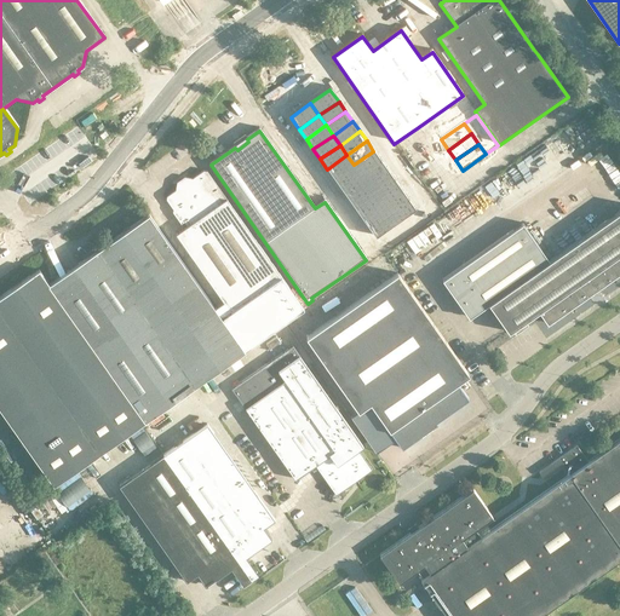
[(373,151),(354,165),(361,174),(380,161),(373,151)]
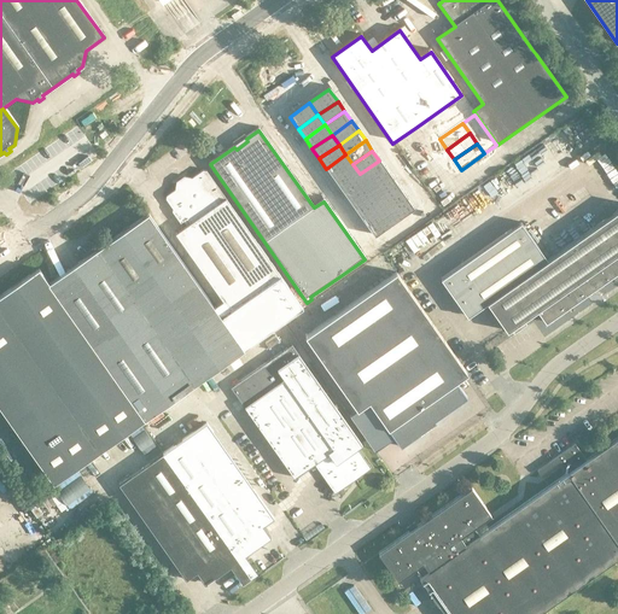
[(345,155),(326,169),(333,179),(353,164),(345,155)]
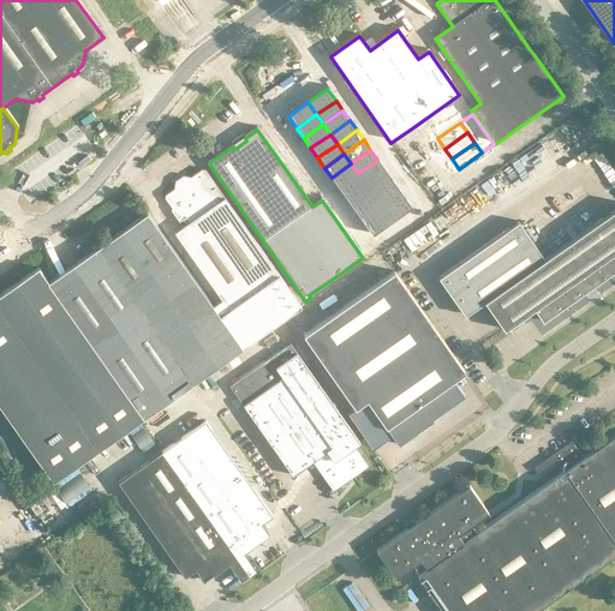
[(377,160),(358,173),(365,184),(384,169),(377,160)]
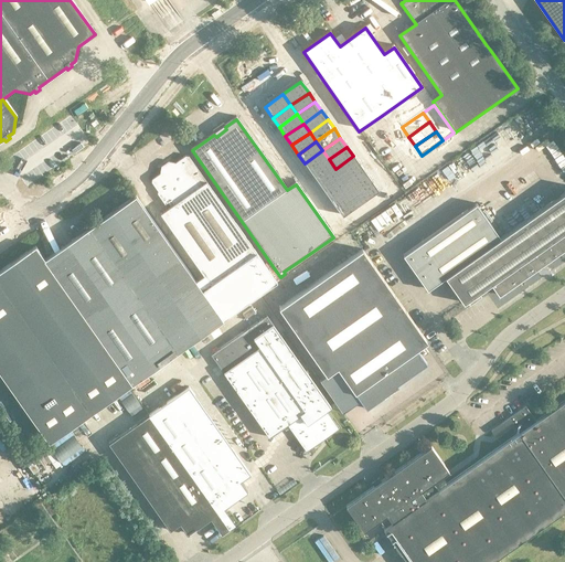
[(322,150),(305,163),(310,172),(329,159),(322,150)]
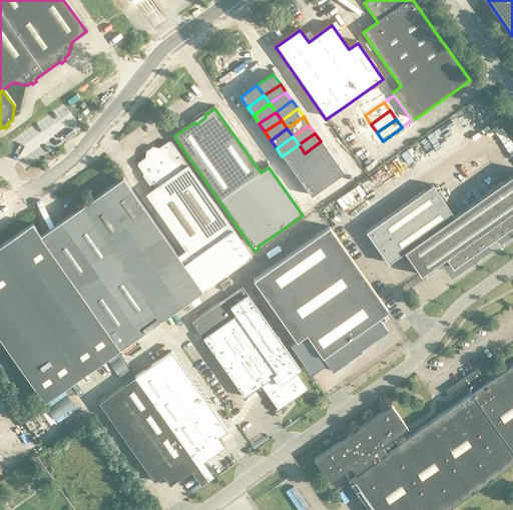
[(321,141),(305,153),(310,161),(327,149),(321,141)]
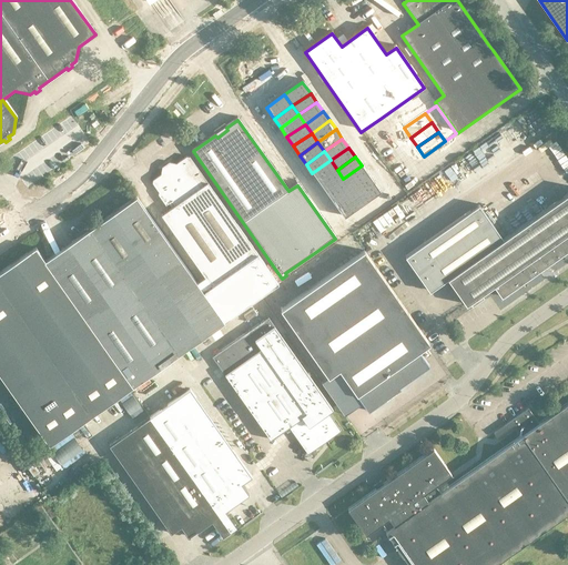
[(205,280),(196,285),(224,324),(279,286),(190,159),(186,159),(176,165),(173,165),(162,173),(161,177),(153,182),(153,185),(159,194),(159,197),(166,208),(168,207),(170,207),(172,210),(162,218),(205,280)]
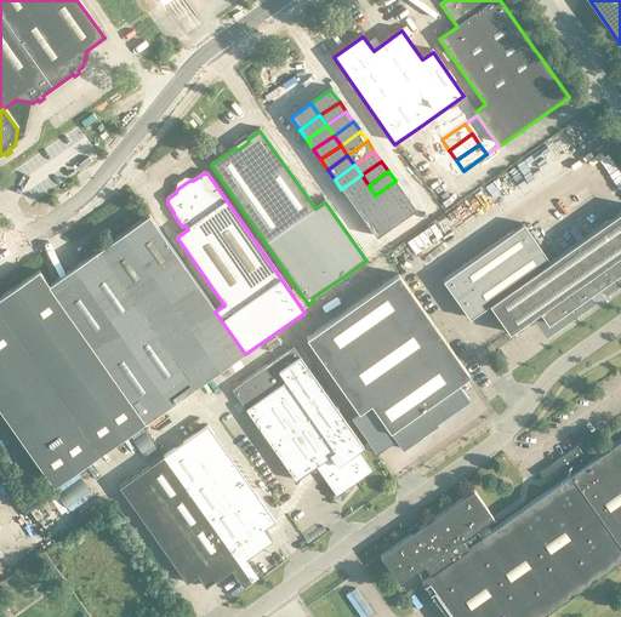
[(362,175),(341,189),(348,199),(369,186),(362,175)]
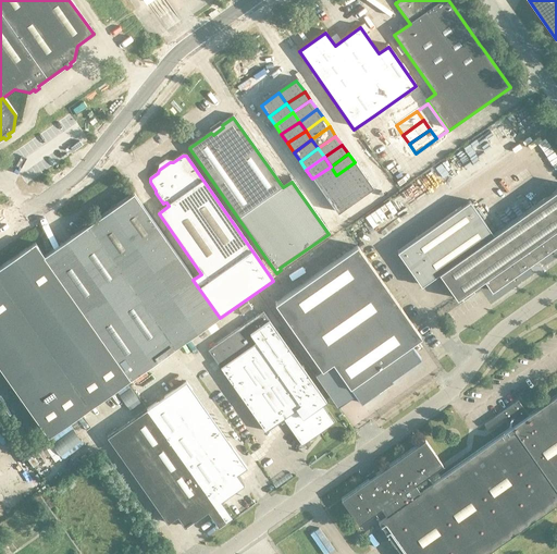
[(355,162),(336,175),(343,184),(360,171),(355,162)]
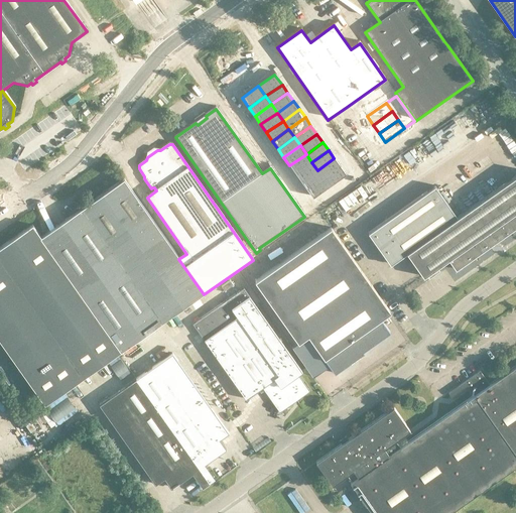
[(306,154),(289,165),(295,173),(311,162),(306,154)]
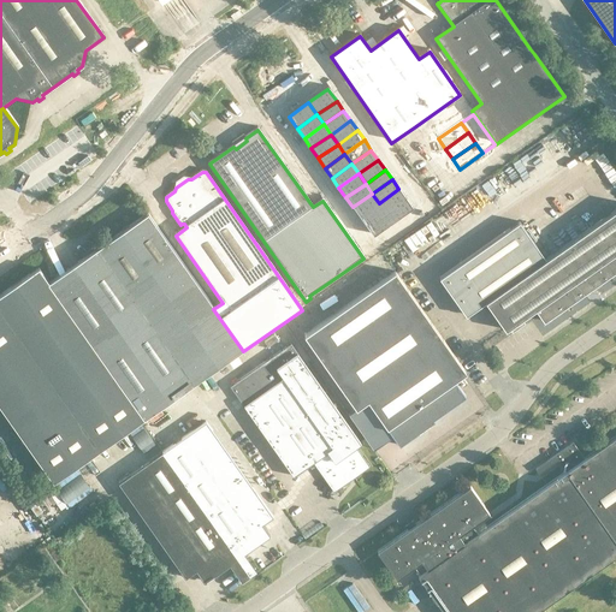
[(398,189),(379,203),(386,213),(406,200),(398,189)]
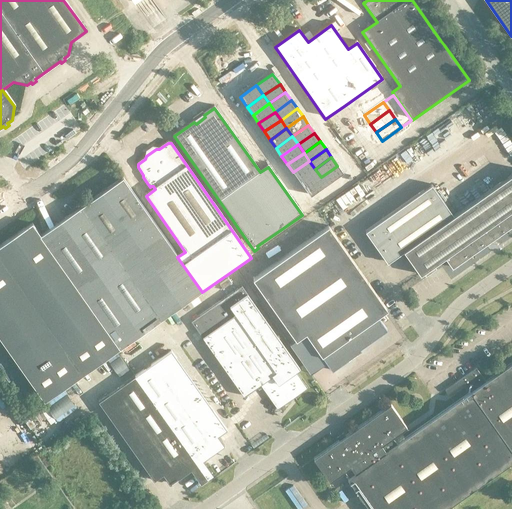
[(309,161),(293,172),(299,180),(315,169),(309,161)]
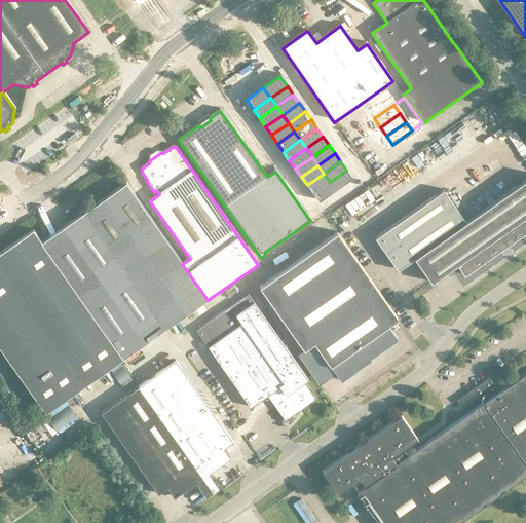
[(346,171),(330,182),(336,191),(352,179),(346,171)]
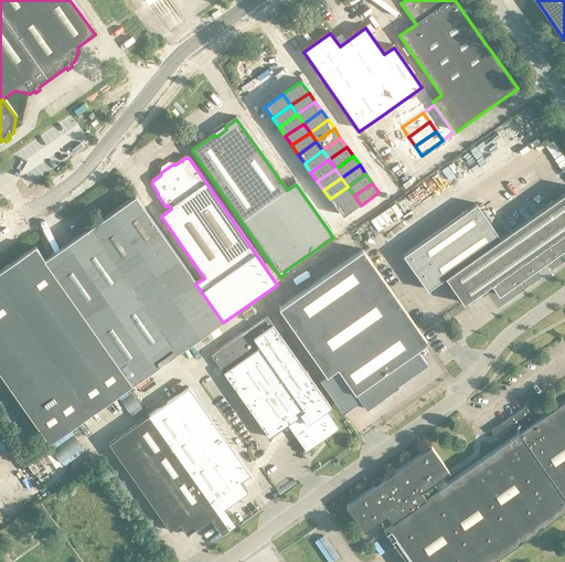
[(348,187),(330,199),(337,209),(354,195),(348,187)]
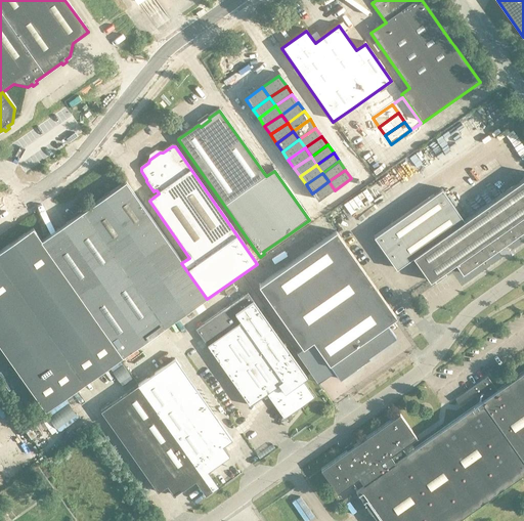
[(523,180),(464,223),(442,191),(374,239),(396,271),(409,262),(415,269),(419,267),(420,267),(425,274),(424,274),(430,284),(432,281),(436,286),(446,278),(443,273),(455,265),(463,276),(497,252),(496,251),(504,246),(505,247),(523,232),(523,180)]
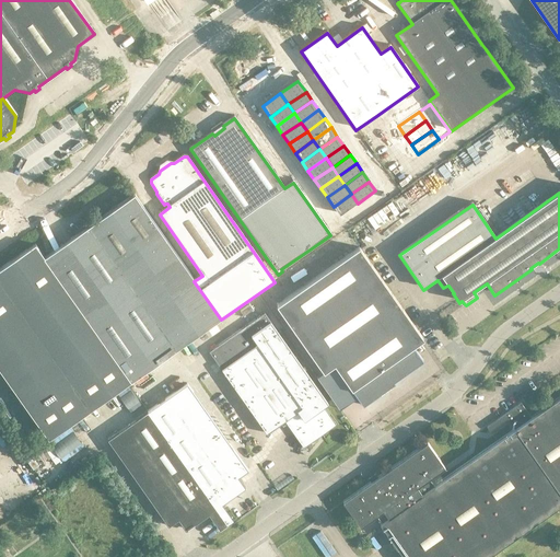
[(351,194),(334,207),(339,216),(358,204),(351,194)]
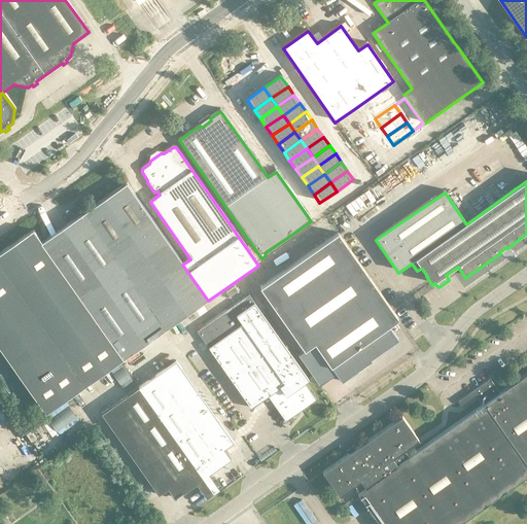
[(182,265),(127,184),(123,187),(41,243),(33,231),(0,254),(0,350),(45,415),(124,360),(208,301),(182,265)]
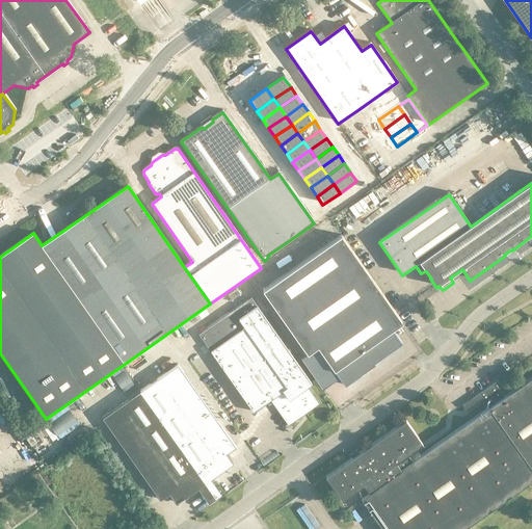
[(402,324),(341,237),(263,292),(308,355),(309,354),(308,353),(317,347),(345,387),(366,372),(365,371),(371,366),(372,368),(375,366),(374,365),(402,345),(390,328),(400,322),(402,324)]
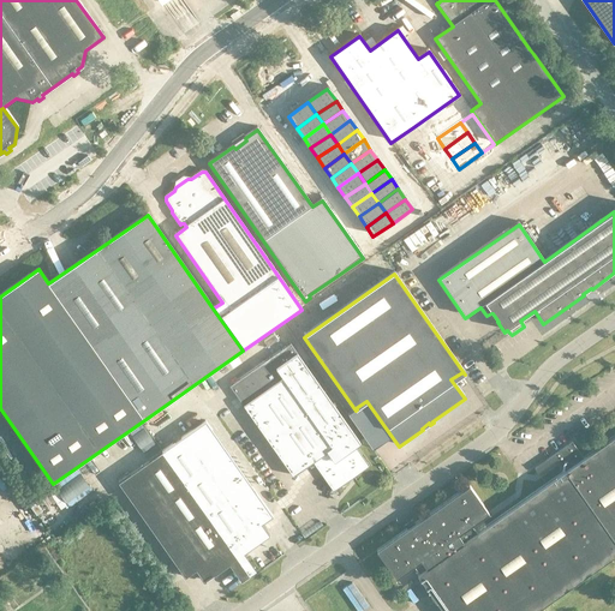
[(231,388),(244,408),(293,478),(312,463),(334,493),(348,483),(347,479),(351,477),(353,479),(369,468),(354,449),(359,445),(290,346),(231,388)]
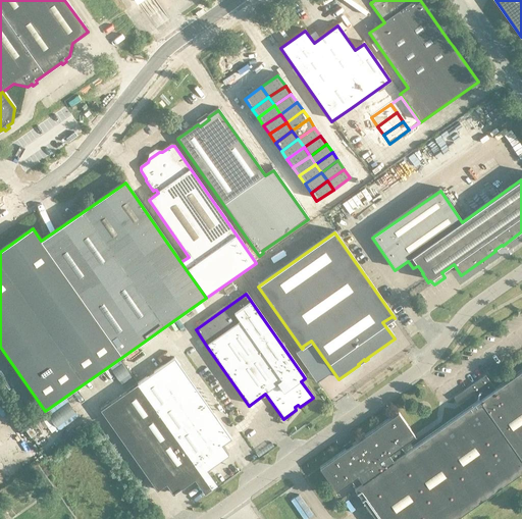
[(174,359),(138,385),(211,490),(217,486),(209,475),(211,474),(212,470),(211,469),(228,456),(222,447),(231,440),(174,359)]
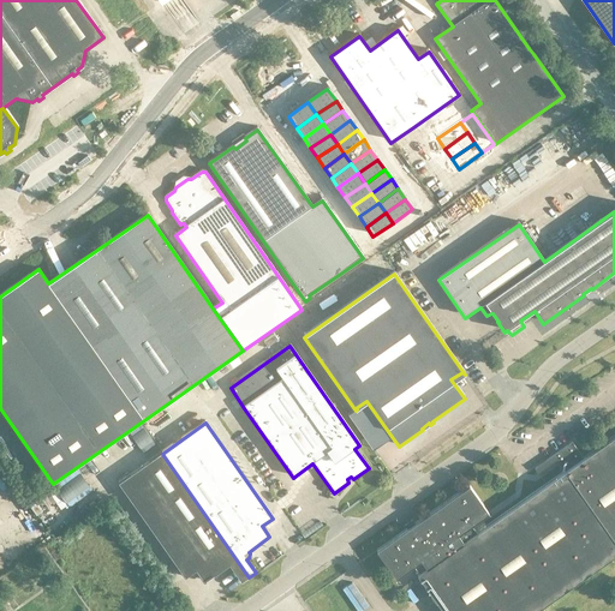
[(572,444),(535,471),(538,475),(557,462),(565,473),(477,535),(471,527),(489,515),(470,487),(376,552),(396,580),(413,568),(419,576),(417,577),(441,610),(537,610),(614,557),(614,437),(584,460),(572,444)]
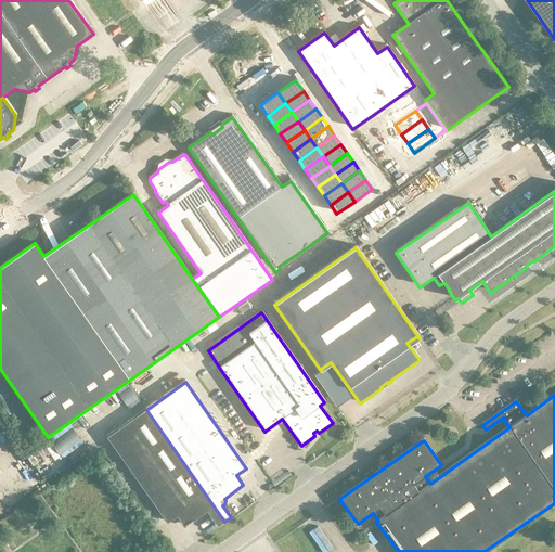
[(224,522),(146,410),(106,438),(167,524),(177,516),(184,527),(207,511),(218,526),(224,522)]
